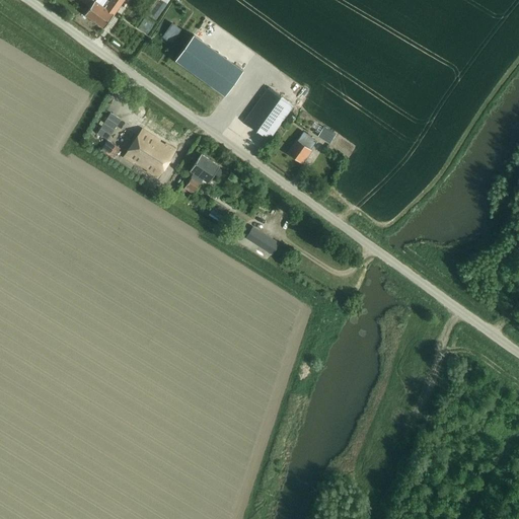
[(114,14),(123,0),(112,0),(109,3),(106,1),(102,6),(94,0),(84,14),(103,28),(114,14)]
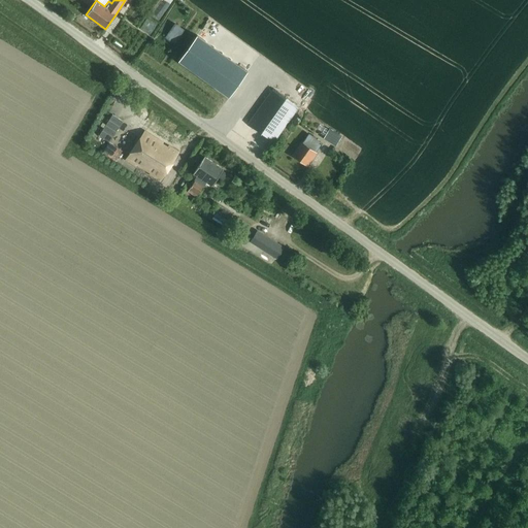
[(156,24),(163,14),(154,8),(146,18),(156,24)]
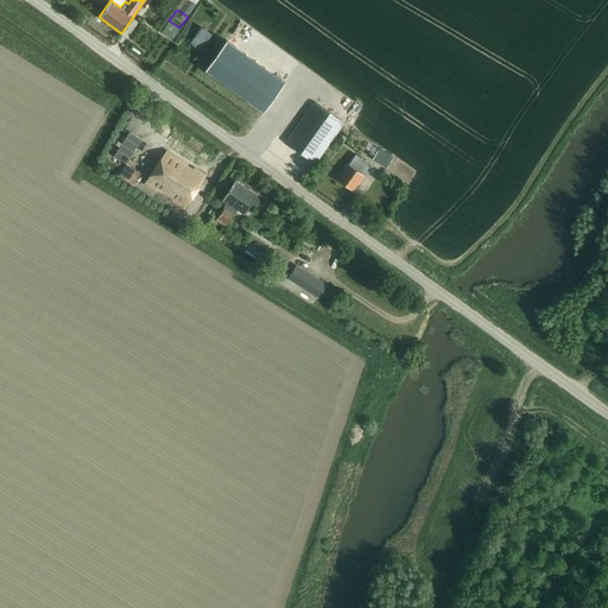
[(201,26),(189,43),(200,50),(206,42),(211,33),(201,26)]
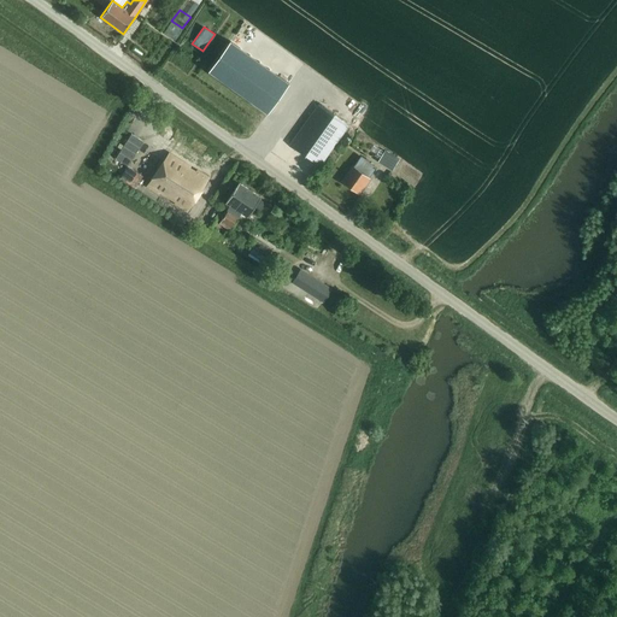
[(319,165),(327,156),(342,134),(347,127),(318,105),(312,112),(289,144),(319,165)]
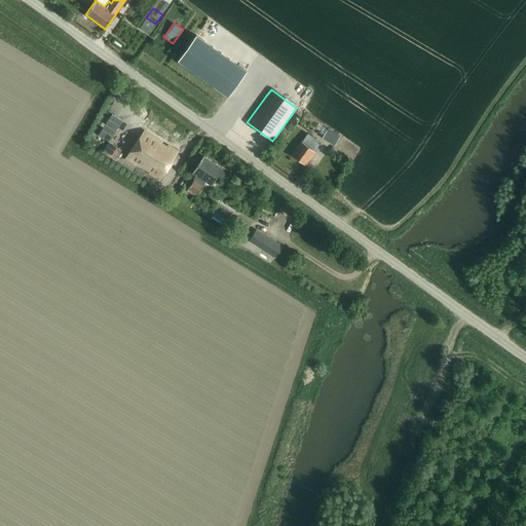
[(112,114),(99,135),(109,142),(122,120),(112,114)]
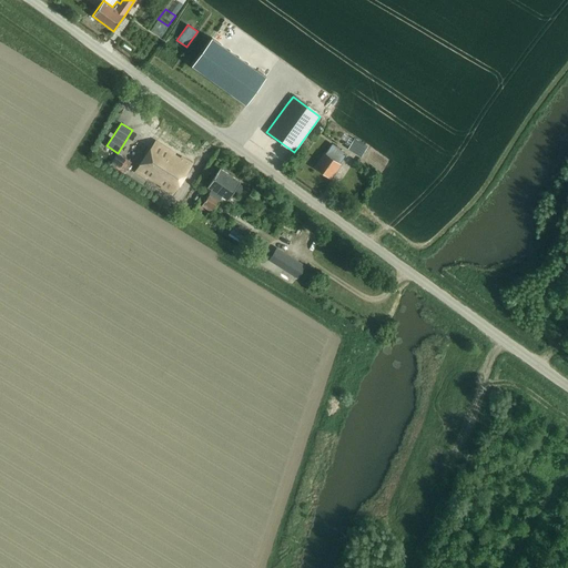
[(252,138),(256,132),(251,128),(246,134),(252,138)]
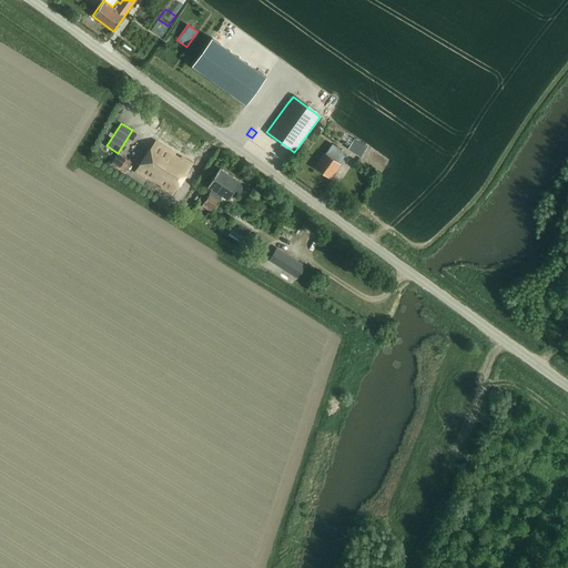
[(362,128),(356,139),(368,144),(374,134),(362,128)]
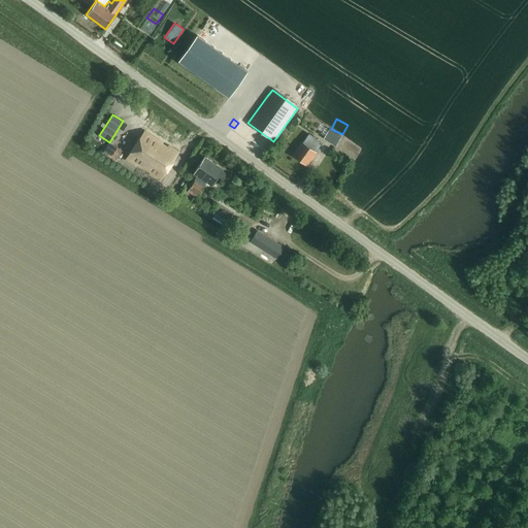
[(160,179),(173,158),(177,153),(159,140),(163,134),(144,122),(135,134),(140,137),(127,159),(160,179)]
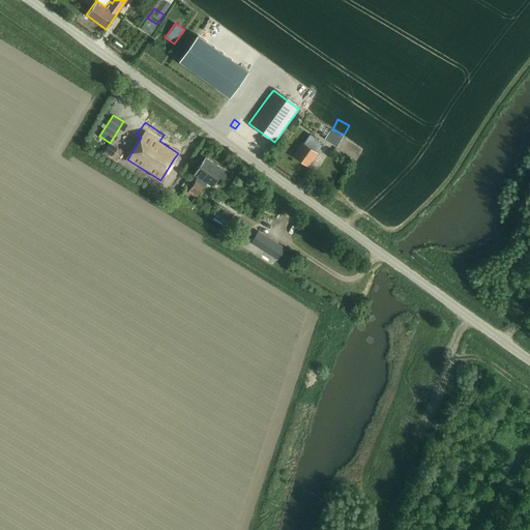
[(333,143),(339,135),(330,129),(325,138),(333,143)]
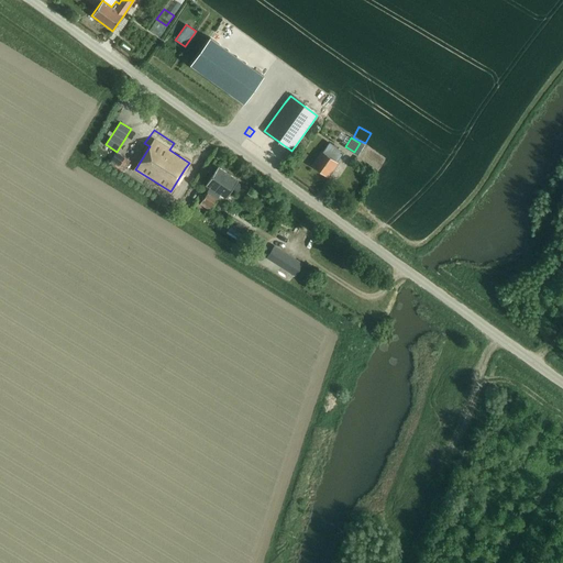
[(327,176),(333,167),(340,156),(343,152),(329,142),(326,146),(319,156),(312,165),(327,176)]
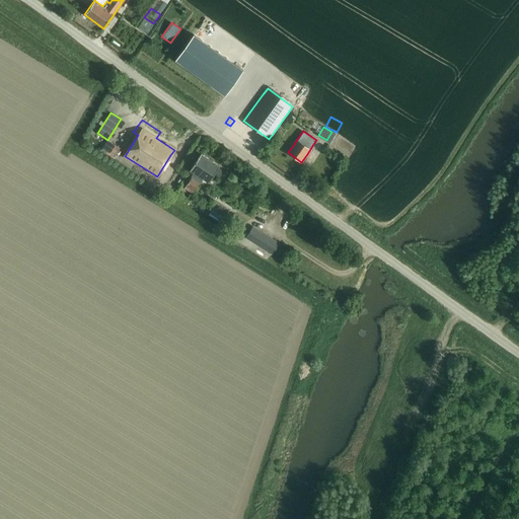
[(251,133),(247,140),(261,148),(265,141),(251,133)]
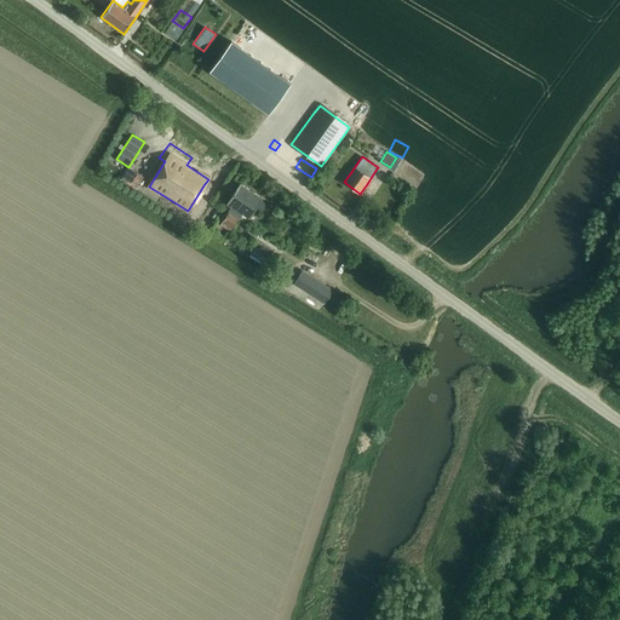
[(248,182),(267,194),(271,187),(253,174),(248,182)]
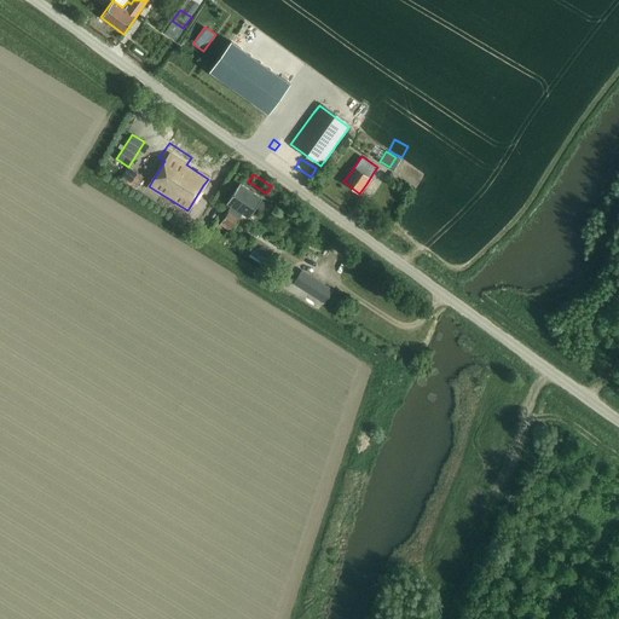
[(401,177),(398,186),(404,189),(408,179),(401,177)]
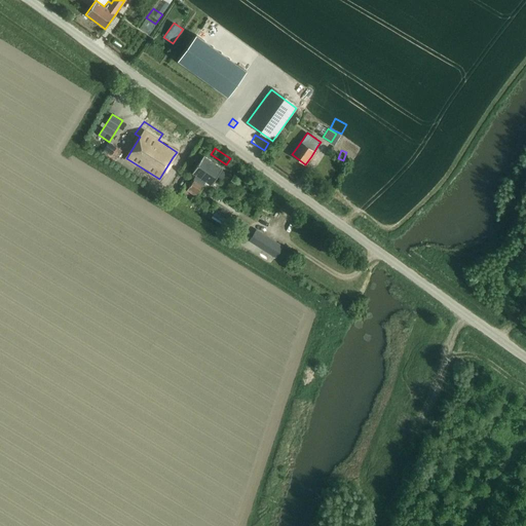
[(203,155),(197,164),(192,172),(201,179),(198,183),(193,179),(188,188),(196,193),(204,181),(211,184),(217,176),(220,178),(222,177),(224,175),(223,172),(221,170),(222,167),(203,155)]
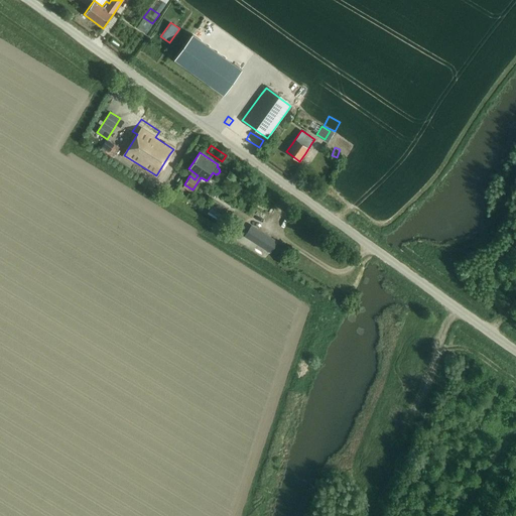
[(222,212),(212,206),(207,214),(224,225),(226,221),(233,225),(237,219),(229,214),(231,211),(225,207),(222,212)]
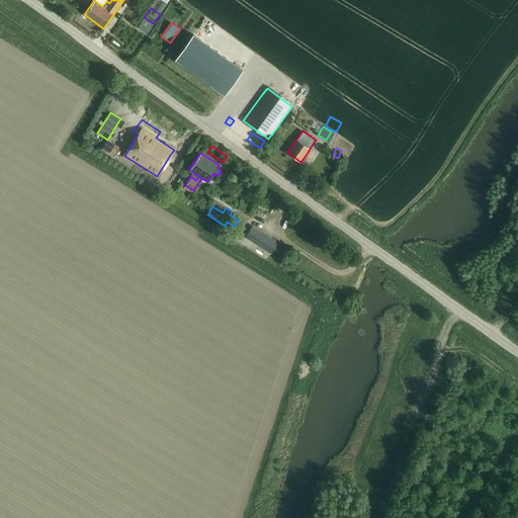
[(252,227),(246,237),(271,253),(277,243),(252,227)]
